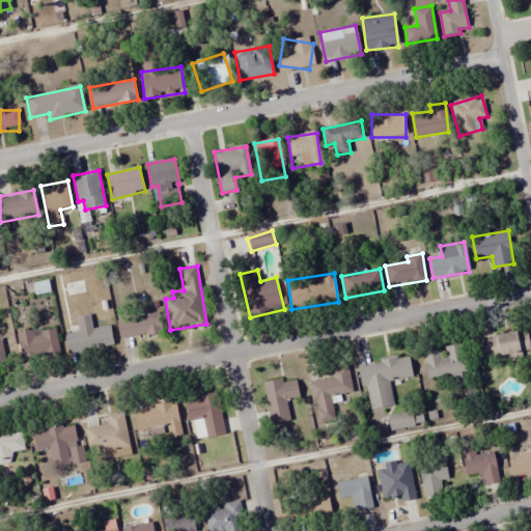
[(116,319),(120,339),(162,332),(159,311),(116,319)]
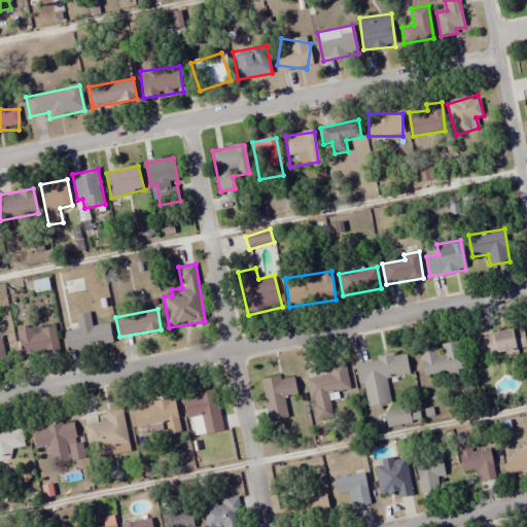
[(112,343),(109,324),(64,331),(68,350),(112,343)]
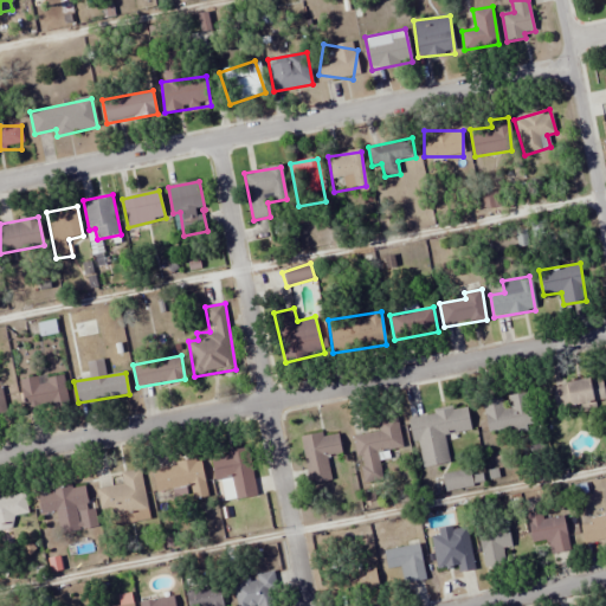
[(25,413),(68,406),(63,374),(20,380),(25,413)]
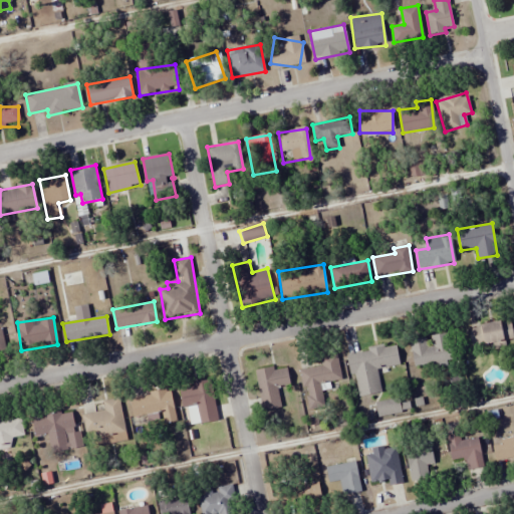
[(513,339),(510,320),(468,327),(471,346),(513,339)]
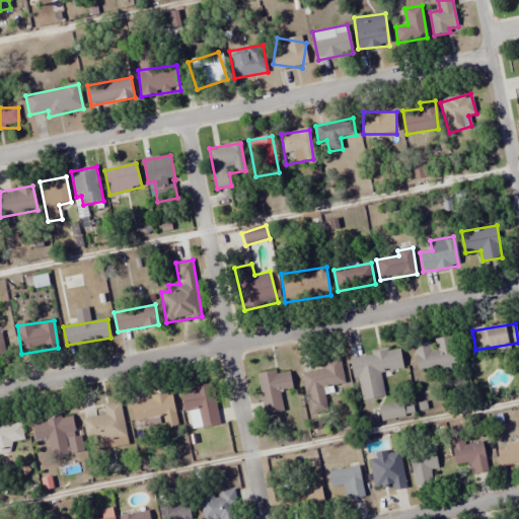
[(419,372),(457,365),(452,336),(414,343),(419,372)]
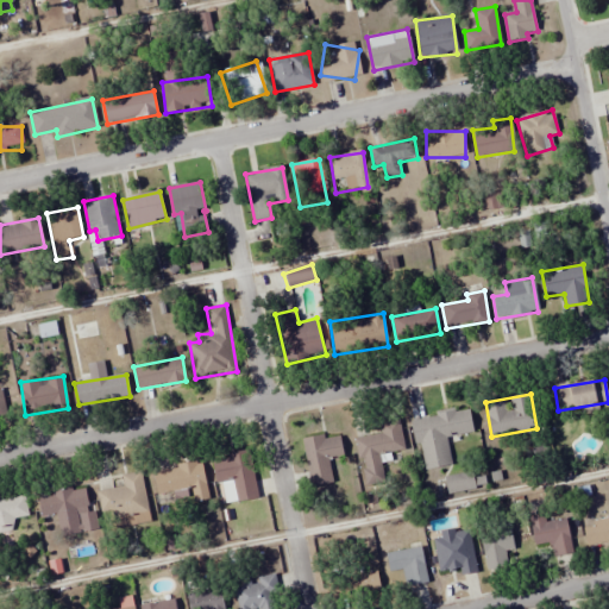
[(414,418),(422,471),(452,466),(446,437),(472,432),(469,409),(414,418)]
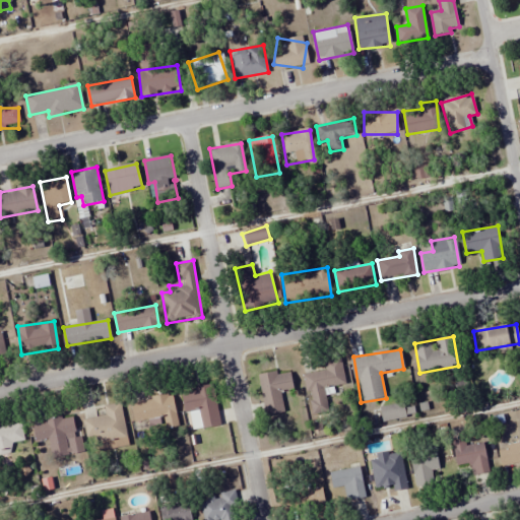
[(306,374),(311,416),(327,414),(324,387),(343,385),(341,359),(324,360),(325,372),(306,374)]
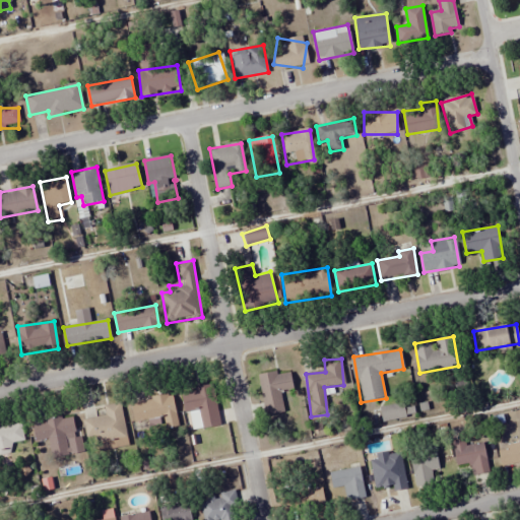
[(258,376),(265,417),(284,413),(280,393),(294,390),(289,370),(258,376)]
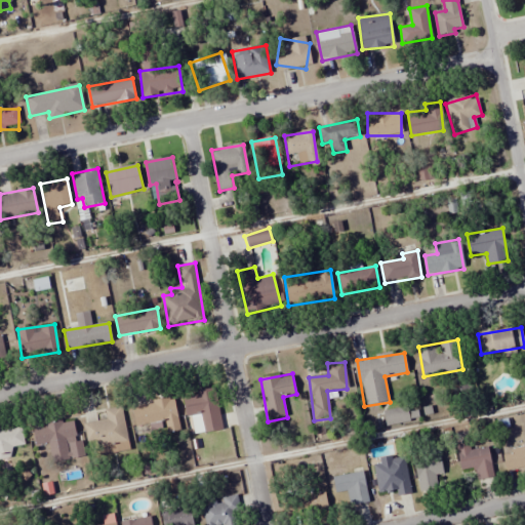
[(215,388),(185,393),(192,435),(223,430),(215,388)]
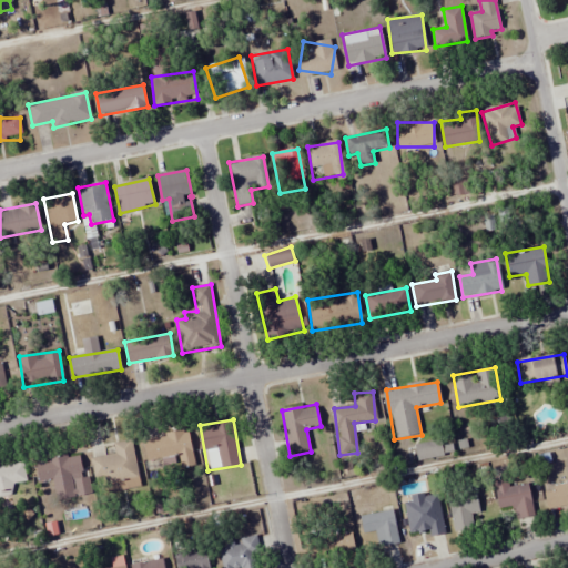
[(180,468),(195,466),(188,429),(142,438),(149,469),(179,464),(180,468)]
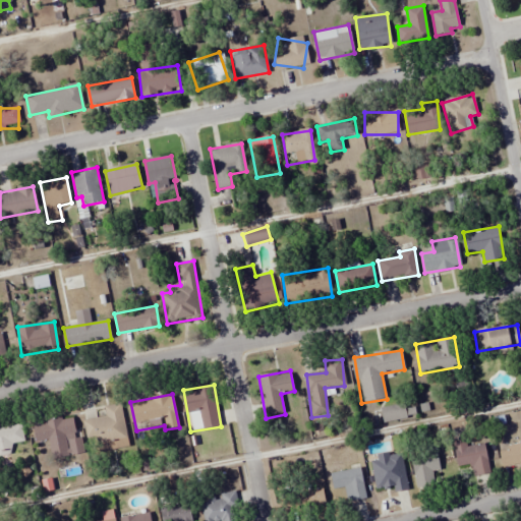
[(121,404),(104,407),(105,416),(83,420),(88,445),(126,438),(121,404)]
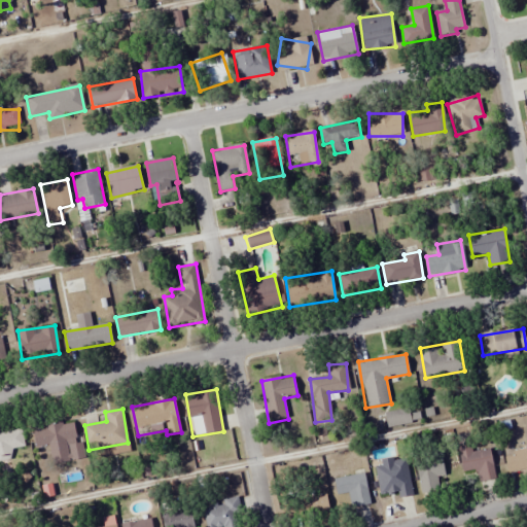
[(82,459),(75,421),(32,428),(35,448),(49,446),(53,464),(82,459)]
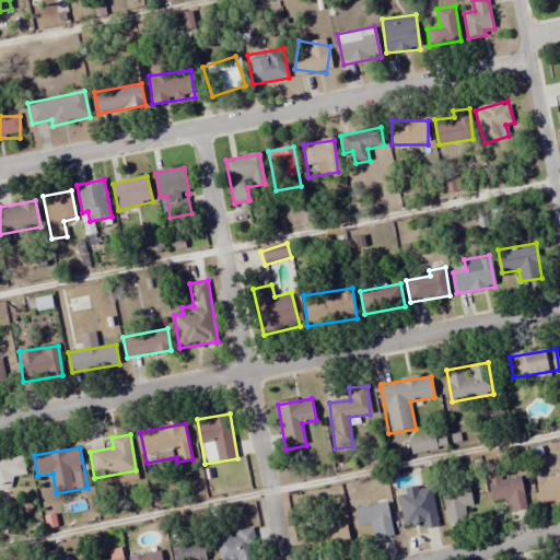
[(0,482),(26,478),(22,457),(0,459),(0,482)]
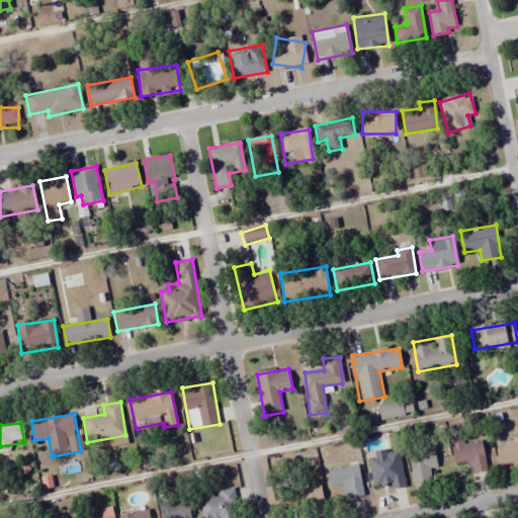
[(450,440),(454,464),(468,461),(470,475),(487,471),(482,440),(464,443),(463,438),(450,440)]
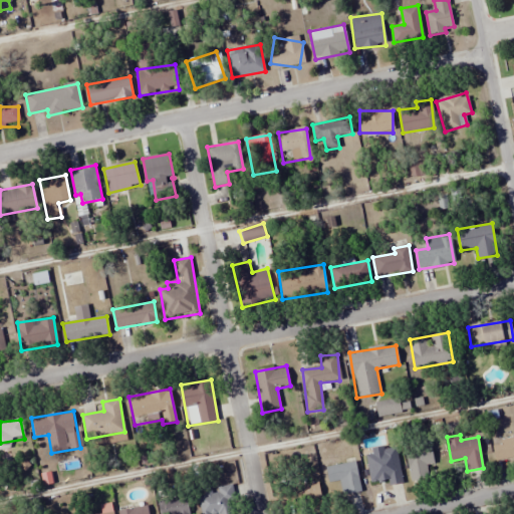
[(513,439),(492,442),(494,462),(513,459),(513,439)]
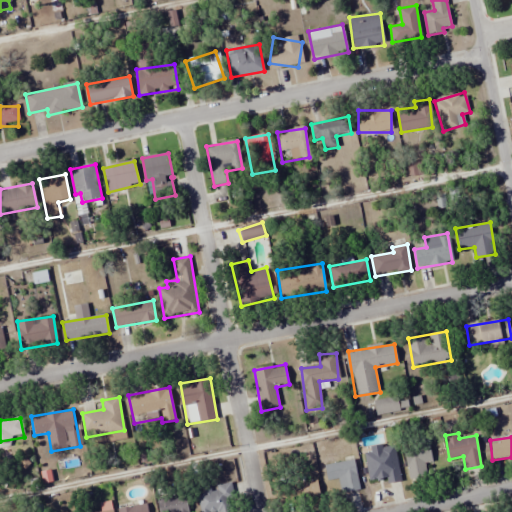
[(432,462),(430,443),(405,445),(408,479),(426,477),(425,463),(432,462)]
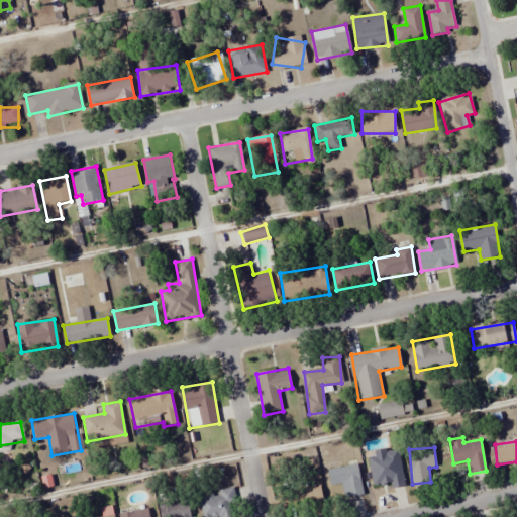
[(405,486),(397,450),(367,457),(374,487),(391,483),(392,489),(405,486)]
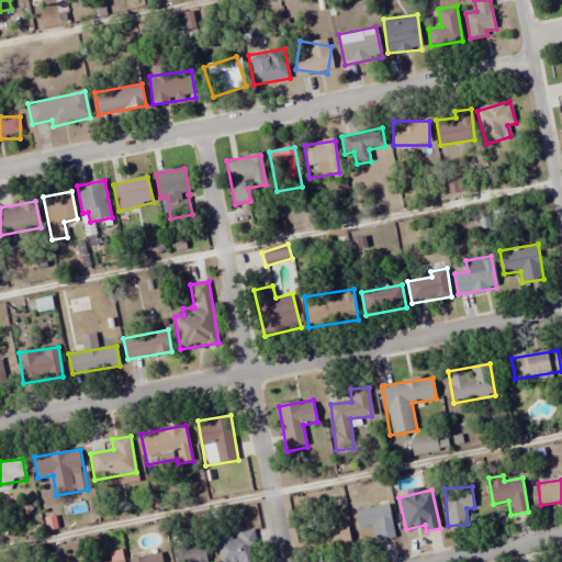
[(356,510),(359,529),(375,526),(378,541),(395,538),(390,505),(356,510)]
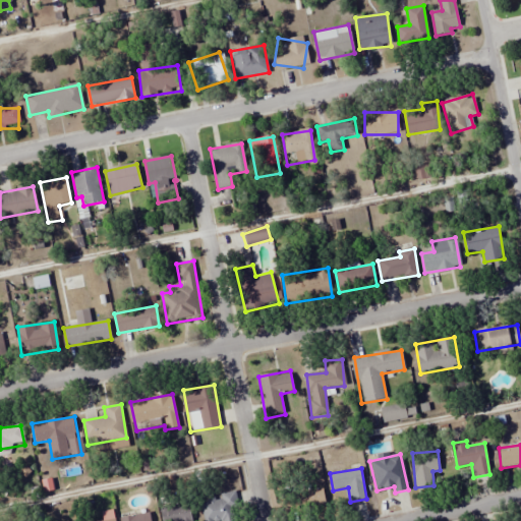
[(326,509),(325,489),(286,491),(287,511),(326,509)]
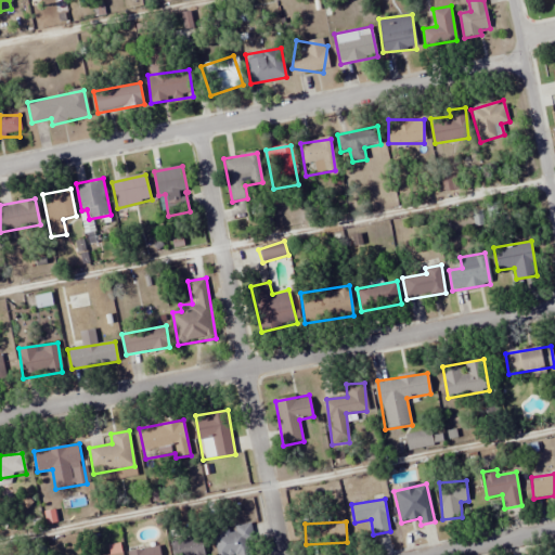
[(255,554),(250,526),(214,531),(217,554),(255,554)]
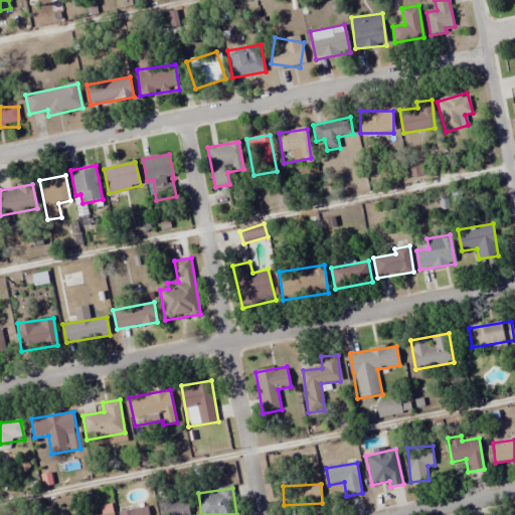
[(160,514),(191,514),(180,496),(157,509),(160,514)]
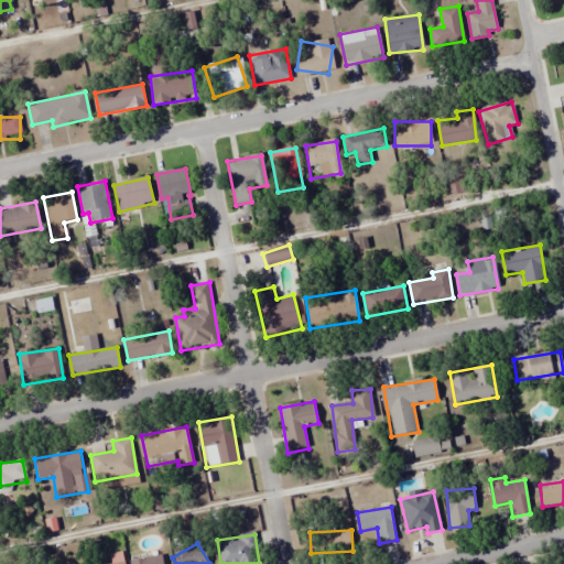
[(125,563),(123,552),(110,554),(110,563),(125,563)]
